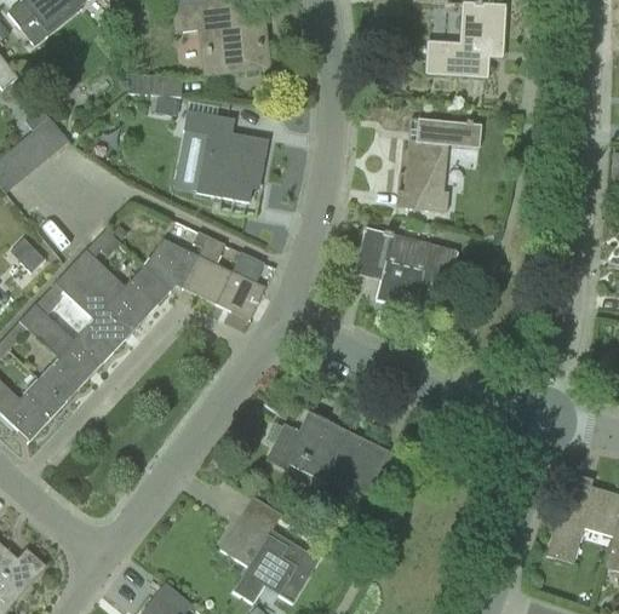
[(22,0),(46,29),(82,0),(22,0)]
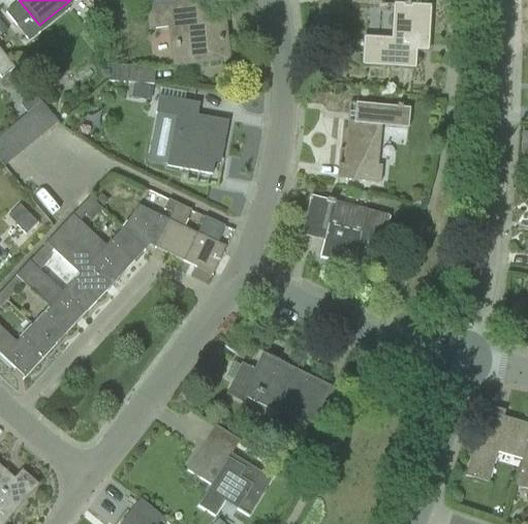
[(145,0),(145,4),(148,4),(150,25),(175,22),(180,63),(229,57),(222,0),(183,0),(174,1),(174,0),(145,0)]
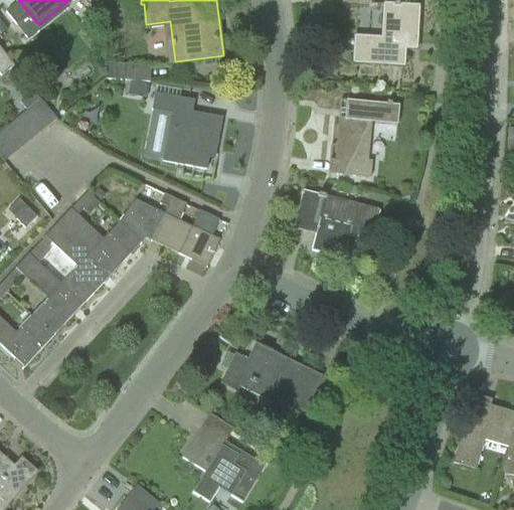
[(332,10),(332,0),(311,0),(311,11),(332,10)]
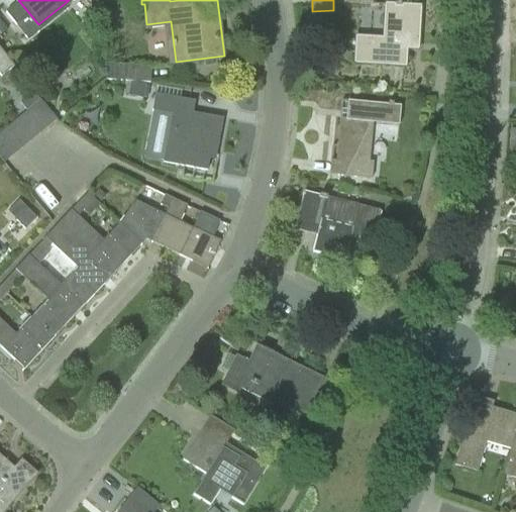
[(418,38),(420,3),(391,1),(388,35),(356,34),(355,61),(406,64),(407,38),(418,38)]
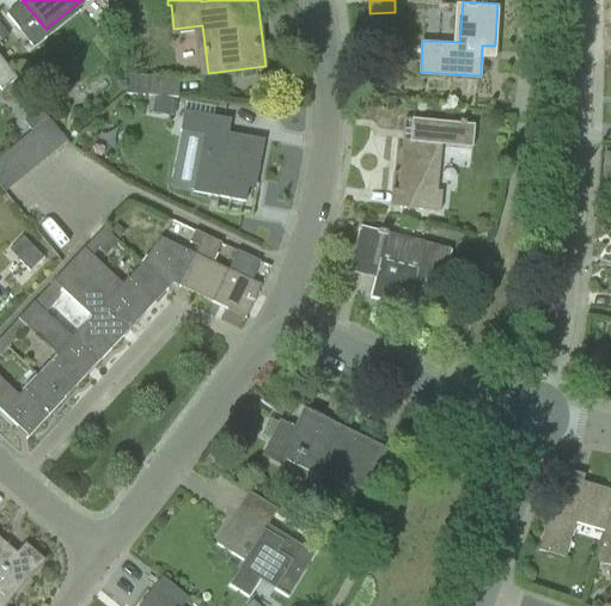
[(0,85),(1,87),(17,75),(0,54),(0,85)]
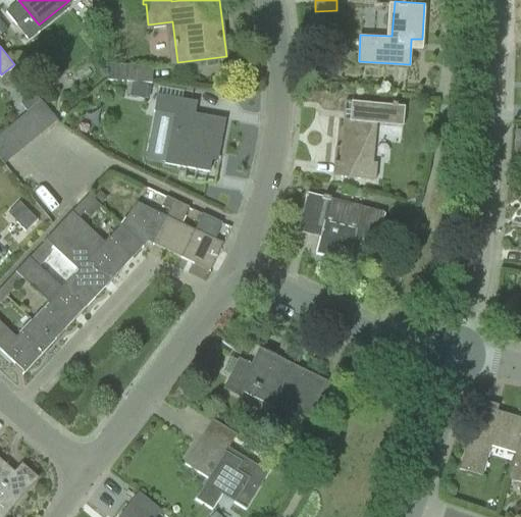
[(119,61),(118,78),(151,81),(153,63),(129,62),(119,61)]
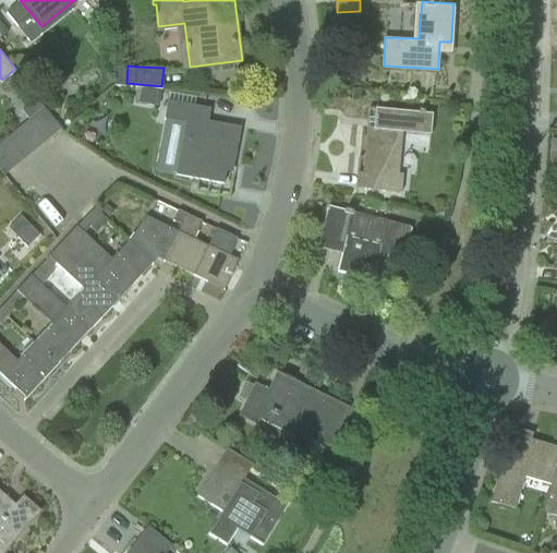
[(141,85),(138,100),(157,103),(158,87),(141,85)]
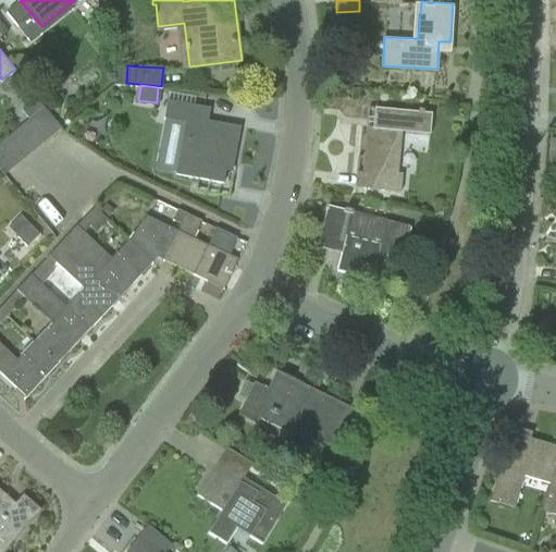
[(163,117),(185,120),(175,172),(223,181),(227,159),(234,160),(241,124),(208,119),(210,106),(168,98),(163,117)]
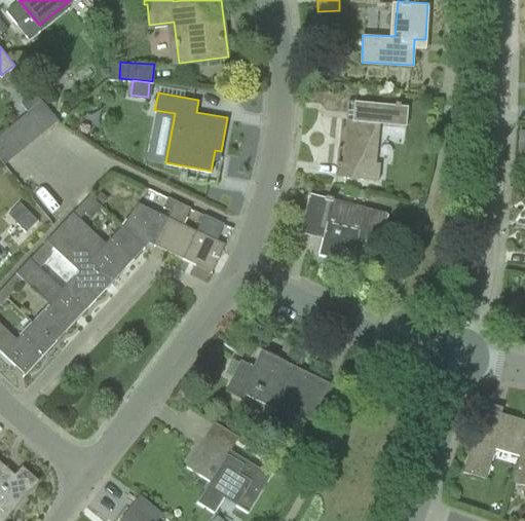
[(49,126),(58,119),(59,118),(41,98),(32,105),(49,126)]
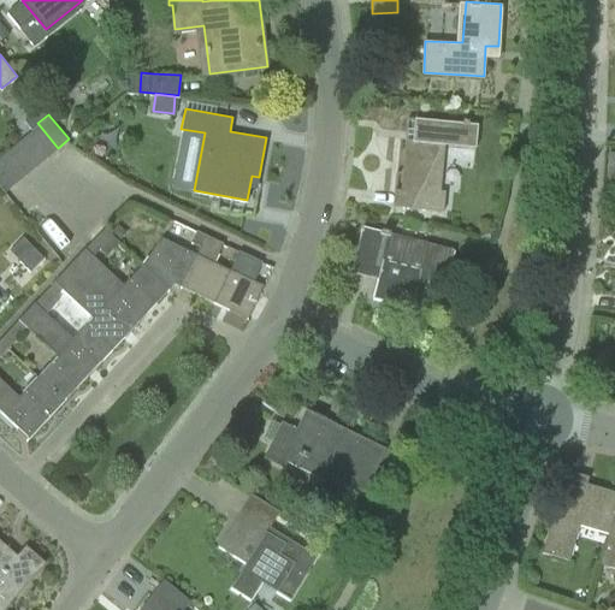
[(478,123),(414,117),(413,138),(406,137),(401,188),(395,188),(392,203),(443,209),(445,189),(441,189),(445,143),(475,146),(478,123)]
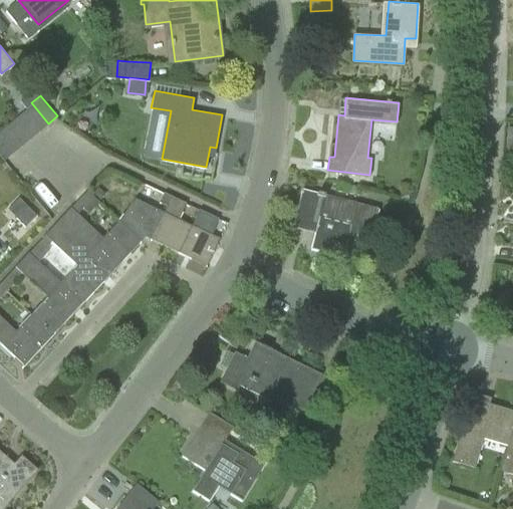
[(39,131),(48,123),(31,102),(22,110),(39,131)]
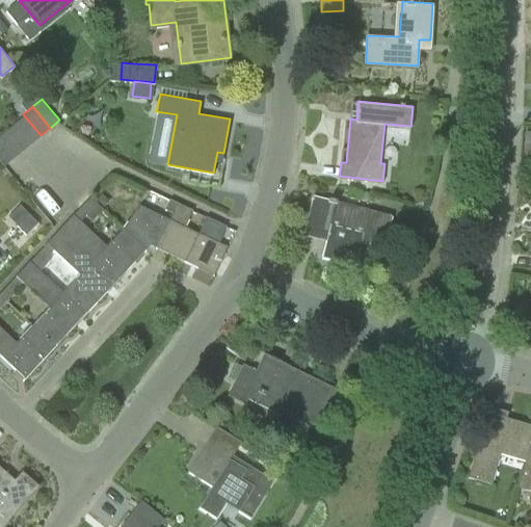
[(14,122),(30,143),(41,135),(23,114),(14,122)]
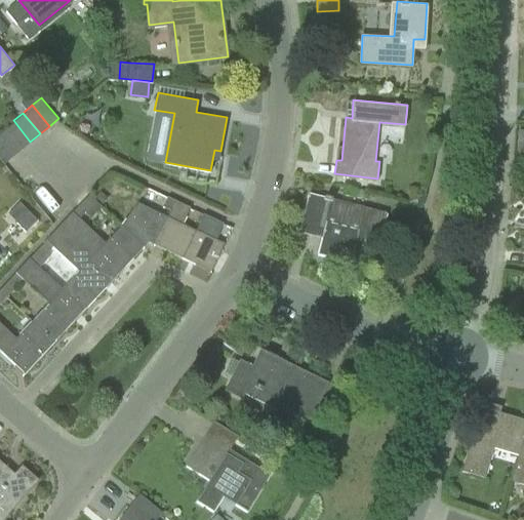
[(22,149),(30,142),(13,120),(4,127),(22,149)]
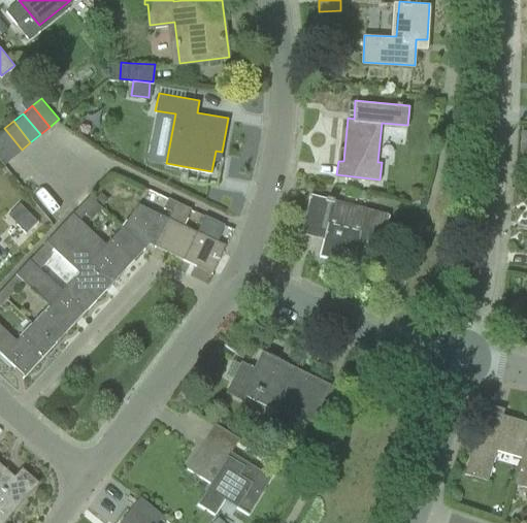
[(0,131),(0,140),(12,156),(22,150),(4,128),(0,131)]
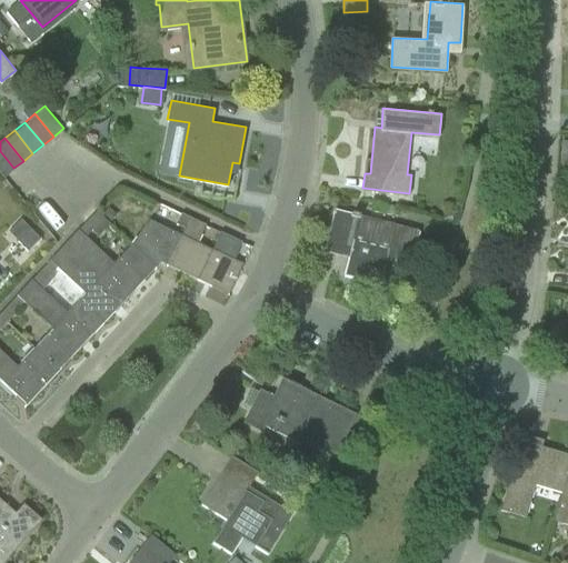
[(0,169),(5,176),(13,168),(0,151),(0,169)]
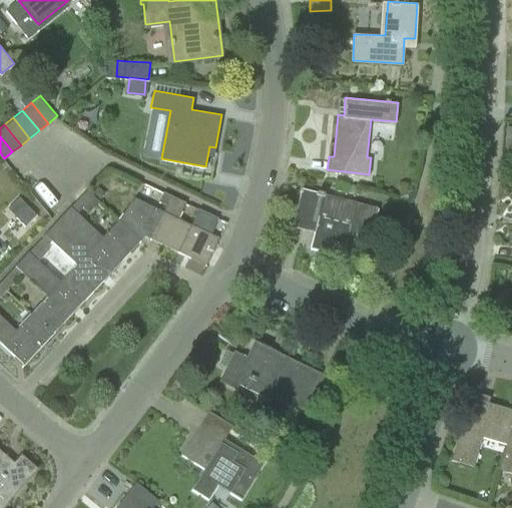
[(350,181),(336,178),(334,188),(348,191),(350,181)]
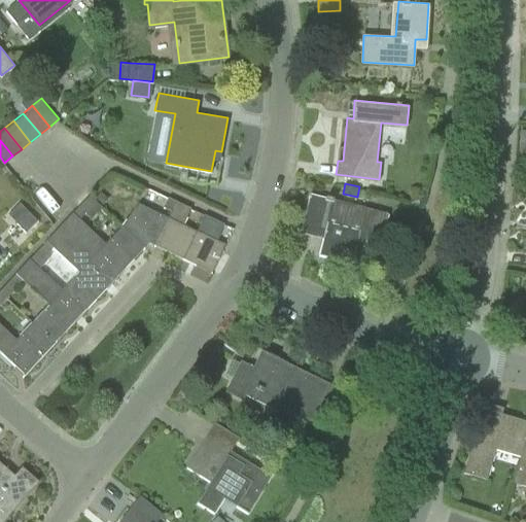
[(95,196),(103,202),(108,196),(101,189),(95,196)]
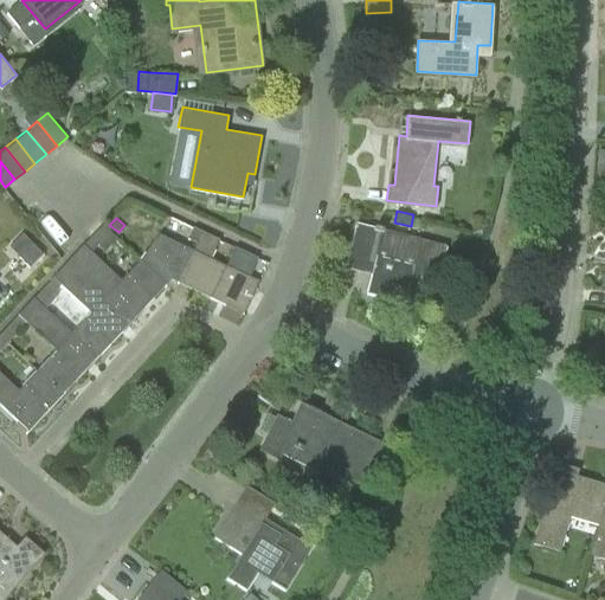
[(437,279),(446,244),(356,221),(347,257),(374,264),(367,291),(405,301),(411,273),(437,279)]
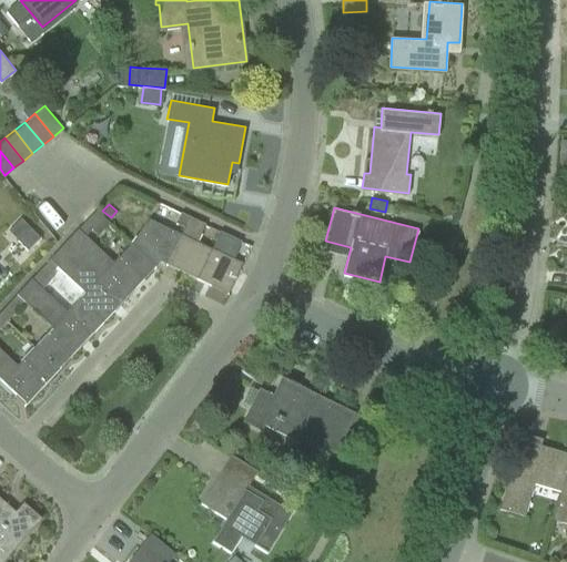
[(93,226),(103,215),(97,208),(85,220),(93,226)]
